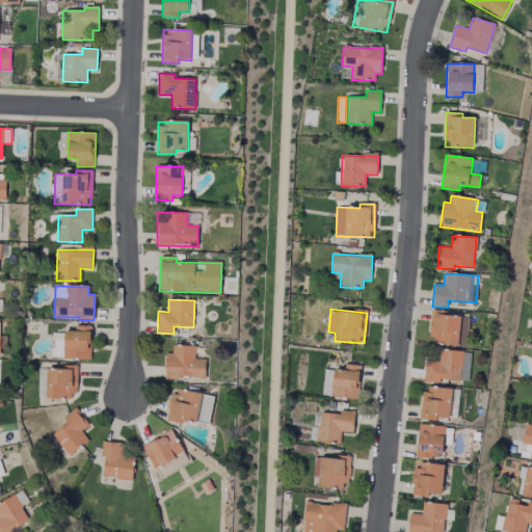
[(458,346),(459,342),(462,342),(461,345),(466,345),(470,317),(432,311),(428,342),(458,346)]
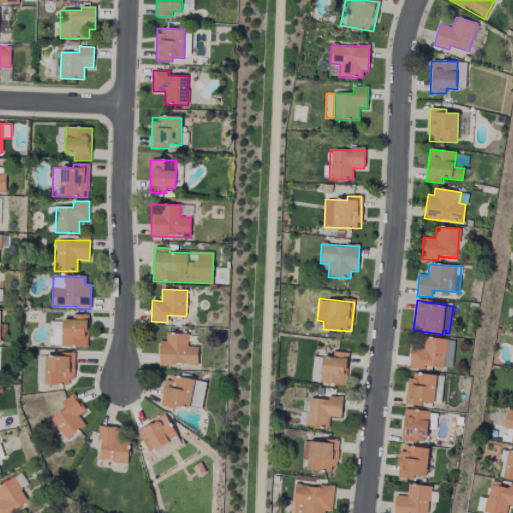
[(61,346),(87,347),(88,315),(72,315),(72,320),(62,319),(61,346)]
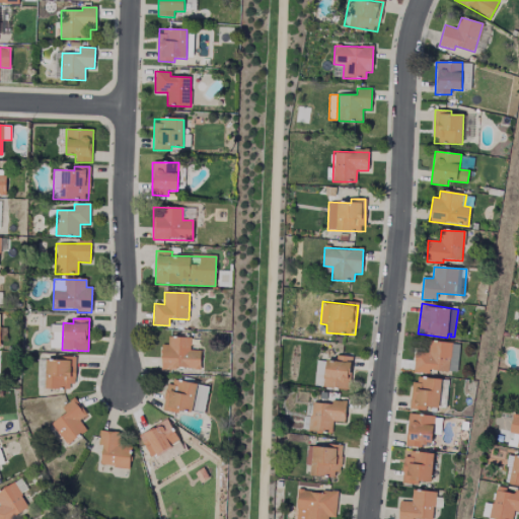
[(192,338),(168,338),(168,345),(162,345),(161,369),(200,370),(201,351),(192,350),(192,338)]
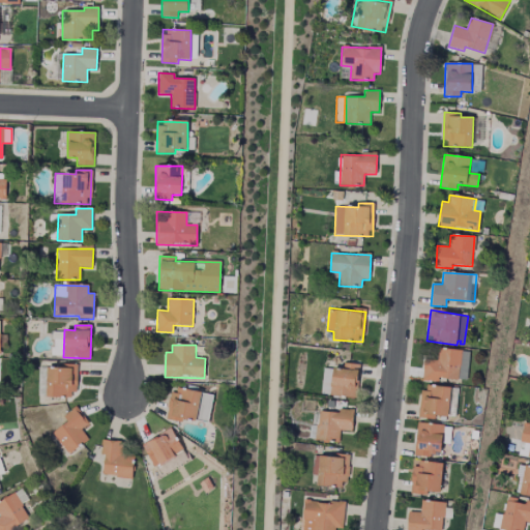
[(422,381),(438,382),(438,379),(467,380),(468,350),(434,349),(434,358),(423,358),(422,381)]
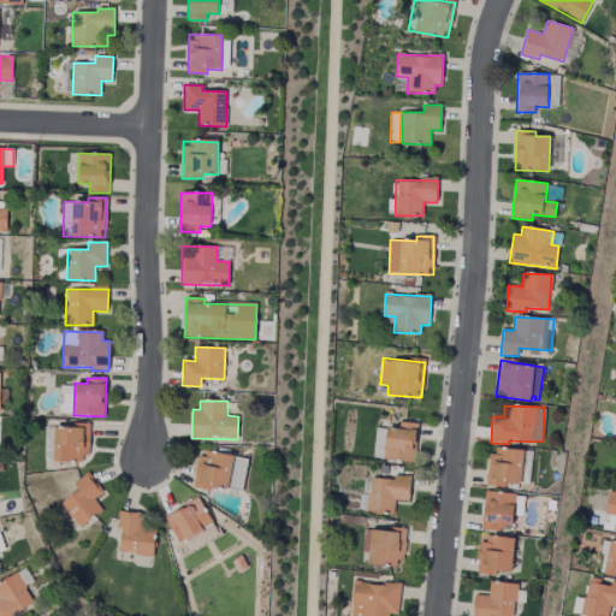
[(374,427),(373,458),(415,461),(416,422),(398,422),(398,428),(374,427)]
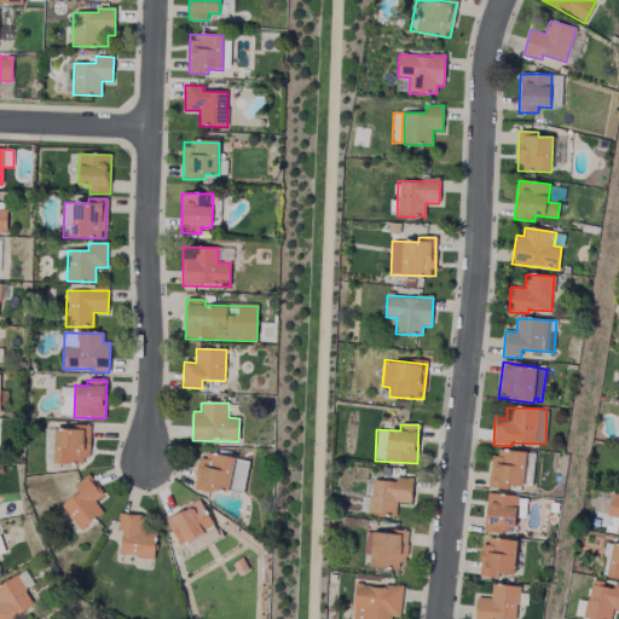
[(90,426),(71,426),(71,429),(56,429),(55,463),(88,464),(90,426)]
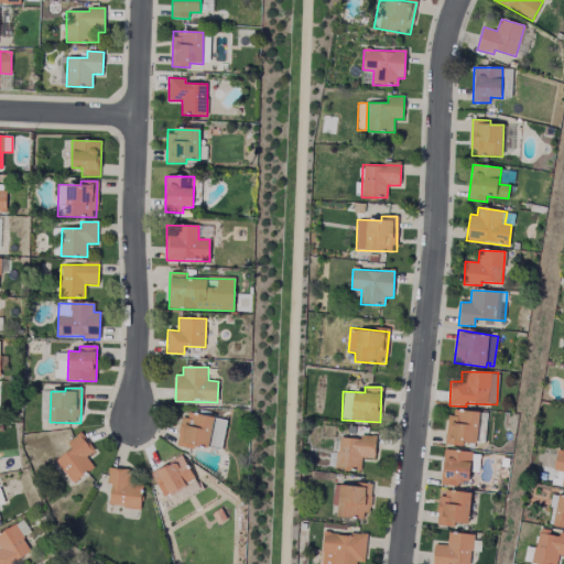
[(479,412),(448,410),(446,444),(477,445),(479,412)]
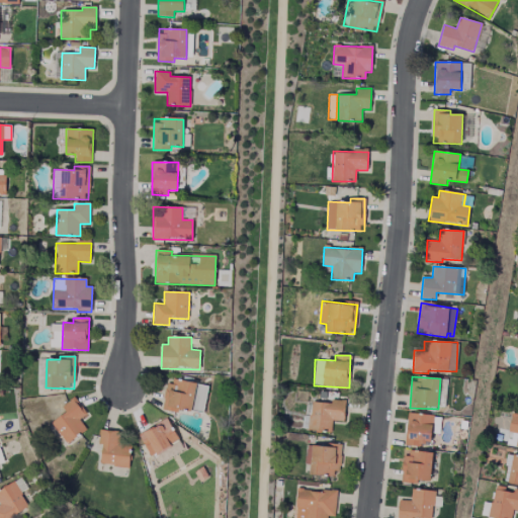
[(208,385),(169,377),(163,408),(194,414),(196,401),(204,403),(208,385)]
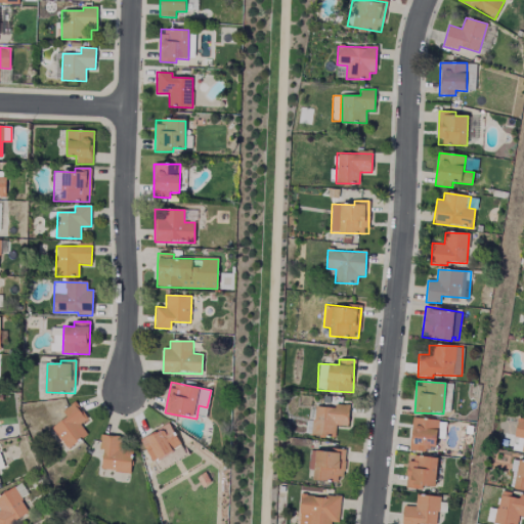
[(67,418),(52,427),(67,449),(88,436),(80,424),(87,420),(76,402),(62,410),(67,418)]
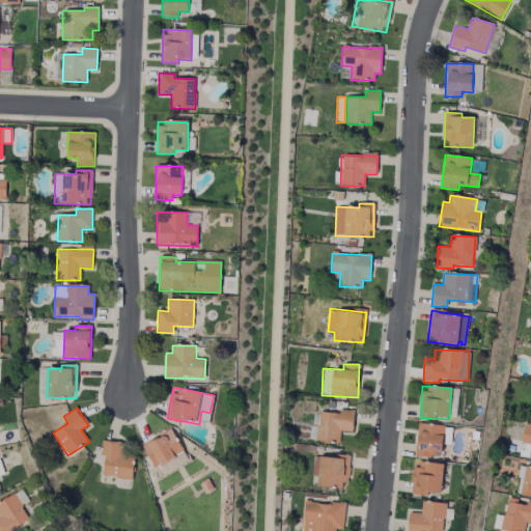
[(317,411),(316,442),(340,443),(340,431),(353,432),(354,413),(317,411)]
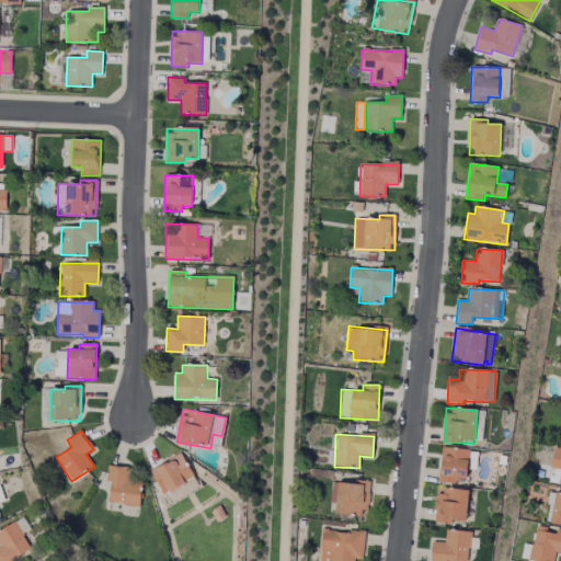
[(467,482),(469,449),(441,448),(438,481),(467,482)]
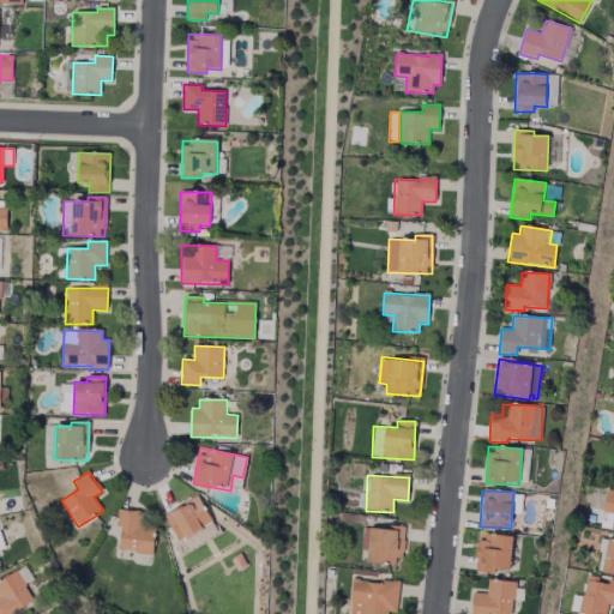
[(613,492),(606,491),(602,512),(613,513),(613,515),(612,530),(613,529),(613,492)]
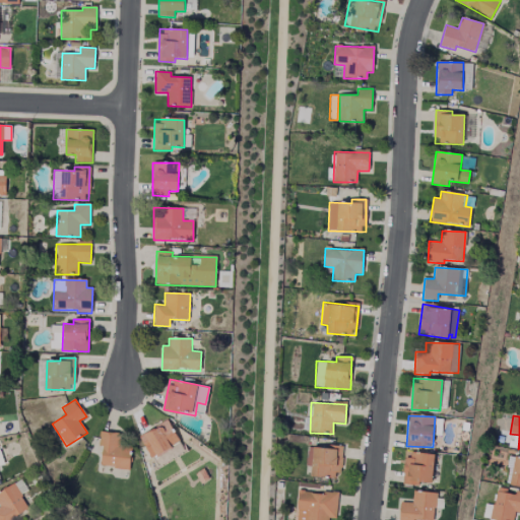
[(149,458),(180,446),(170,421),(139,434),(149,458)]
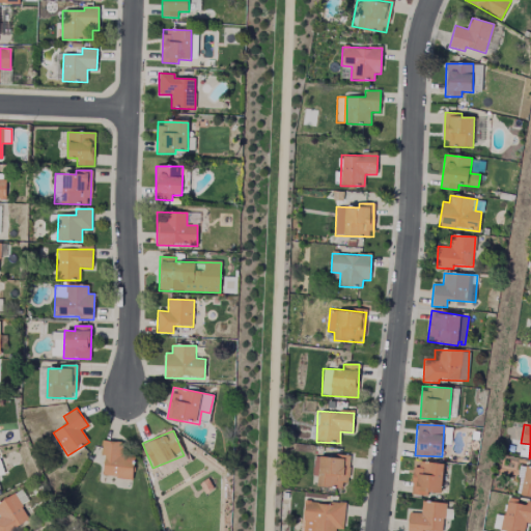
[(133,478),(134,454),(127,454),(127,442),(104,441),(102,477),(133,478)]
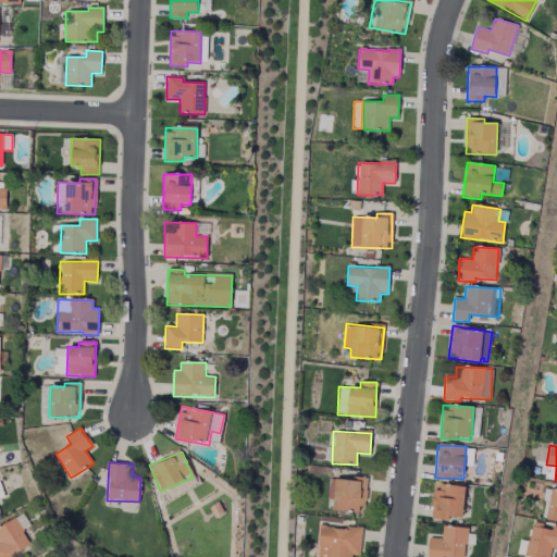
[(351,480),(329,479),(327,499),(333,499),(333,510),(363,511),(366,478),(351,477),(351,480)]
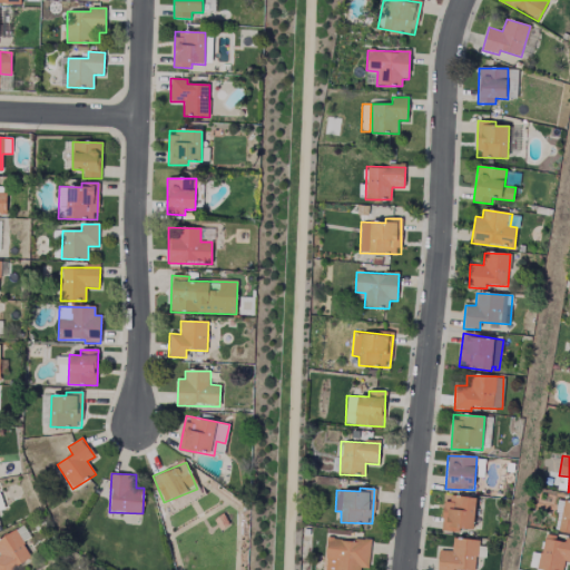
[(442,530),(474,531),(475,497),(443,495),(442,530)]
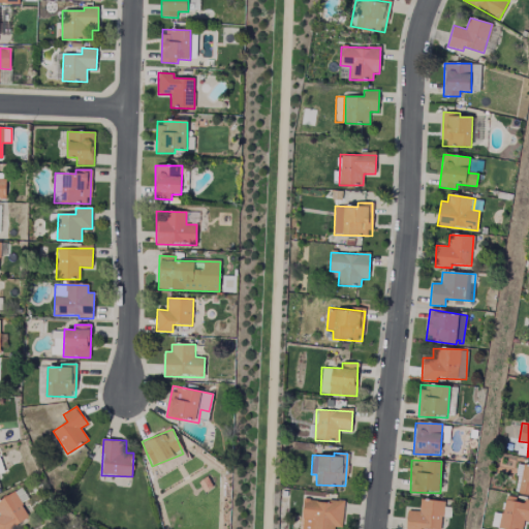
[(528,463),(519,462),(514,493),(528,495),(528,463)]
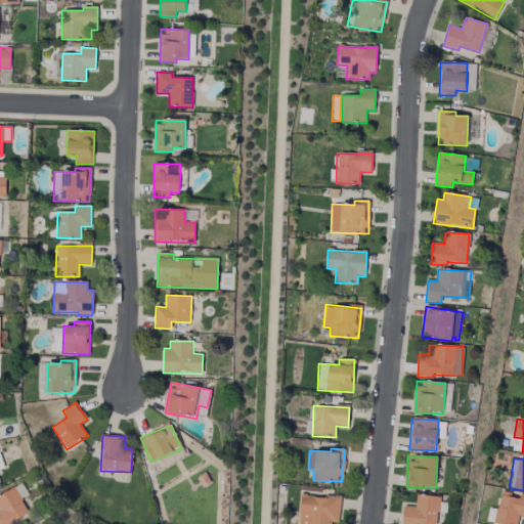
[(29,513),(14,487),(0,494),(0,523),(12,523),(12,522),(29,513)]
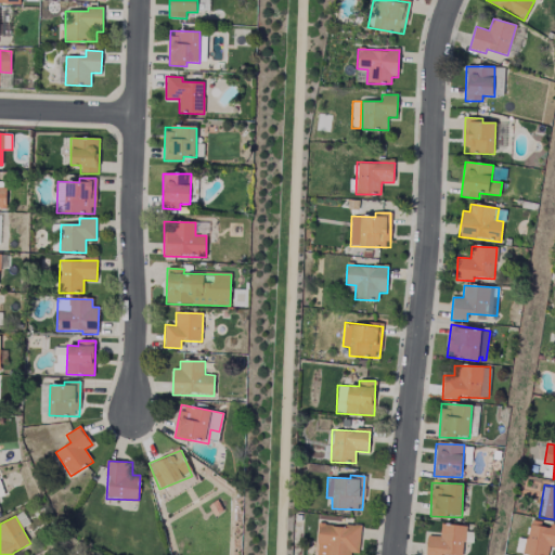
[(554,525),(530,520),(524,554),(526,554),(547,554),(549,547),(554,549),(554,525)]
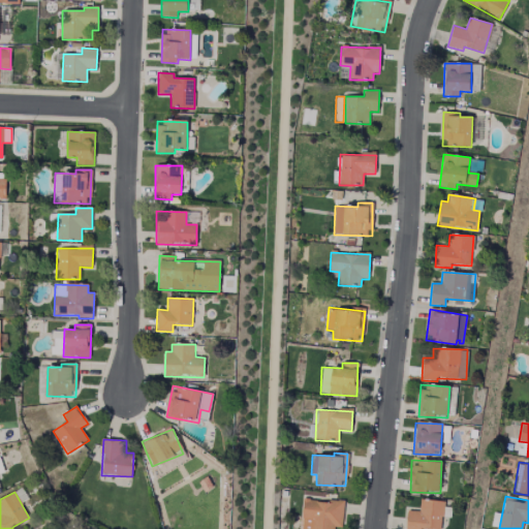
[(344,502),(303,500),(301,528),(334,528),(334,527),(342,527),(344,502)]
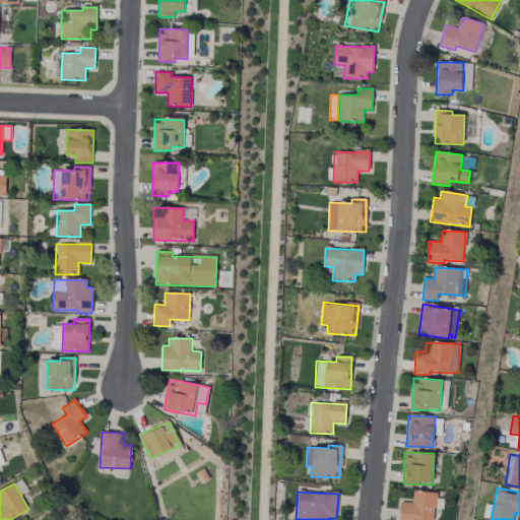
[(398,519),(434,519),(436,493),(412,492),(412,503),(400,502),(398,519)]
